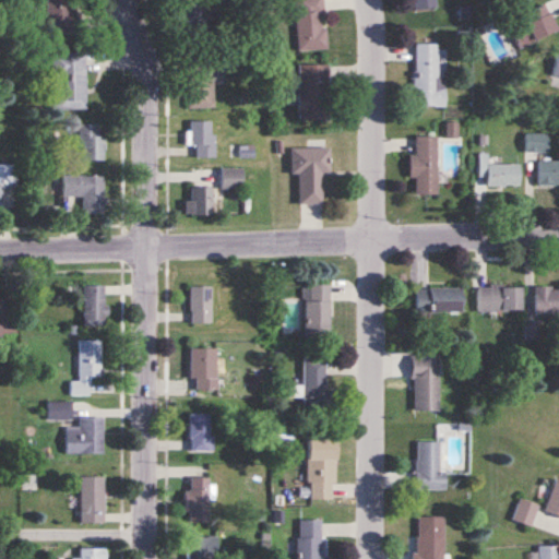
[(45,0),(46,33),(71,33),(71,0),(45,0)]
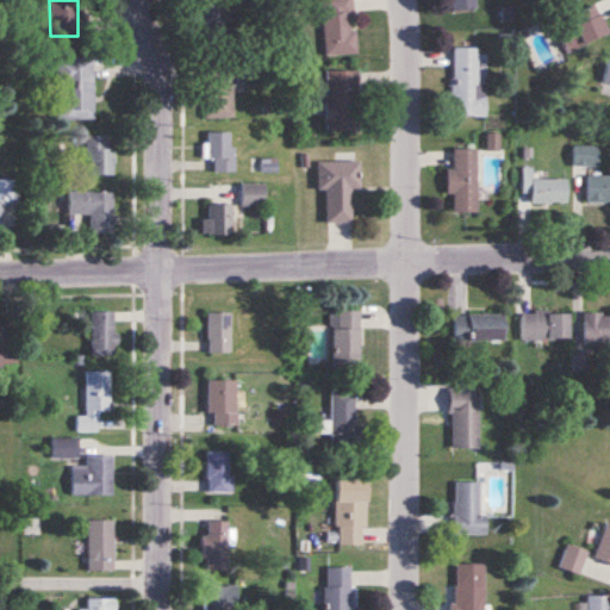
[(187,0),(187,33),(222,35),(222,0),(187,0)]
